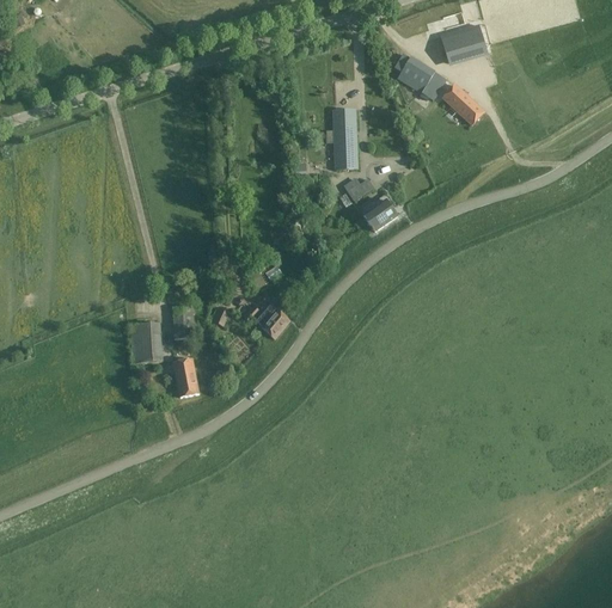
[(489,54),(479,23),(440,35),(450,66),(489,54)]
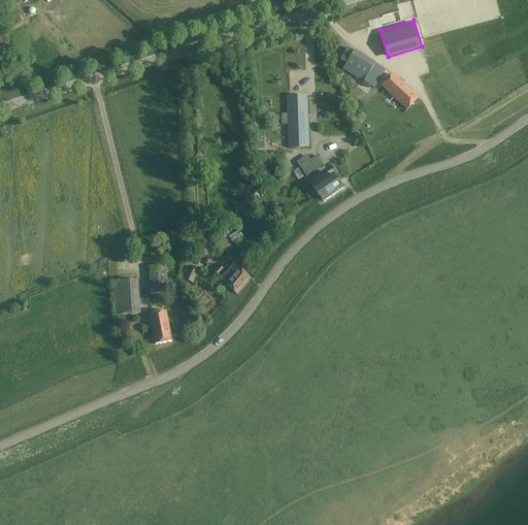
[(353,48),(348,45),(340,57),(347,61),(342,66),(374,86),(386,67),(354,47),(353,48)]
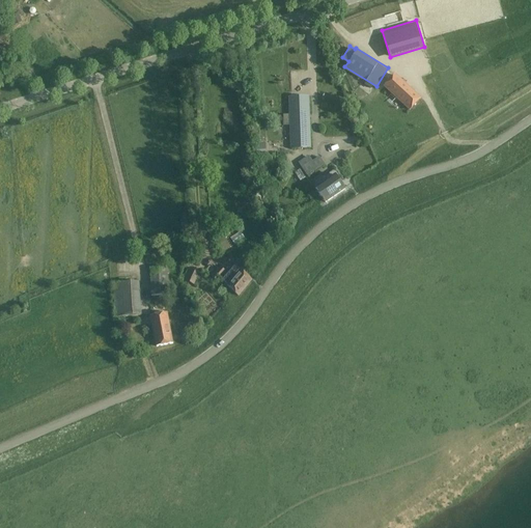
[(420,95),(395,74),(385,84),(410,107),(420,95)]
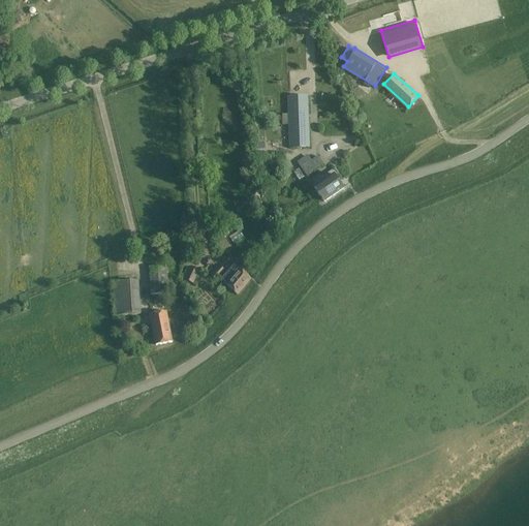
[(308,93),(287,94),(289,146),(309,145),(308,93)]
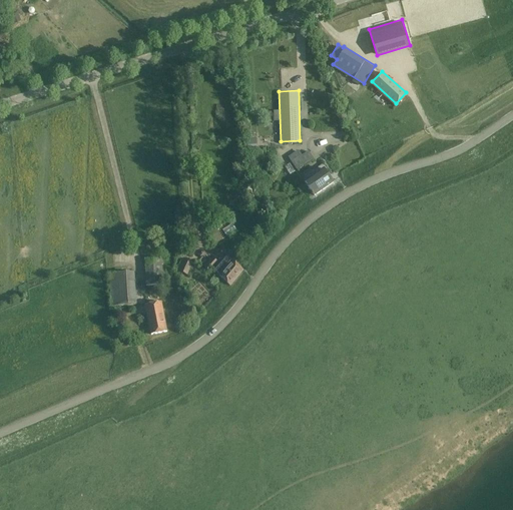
[(258,149),(257,134),(247,135),(248,149),(258,149)]
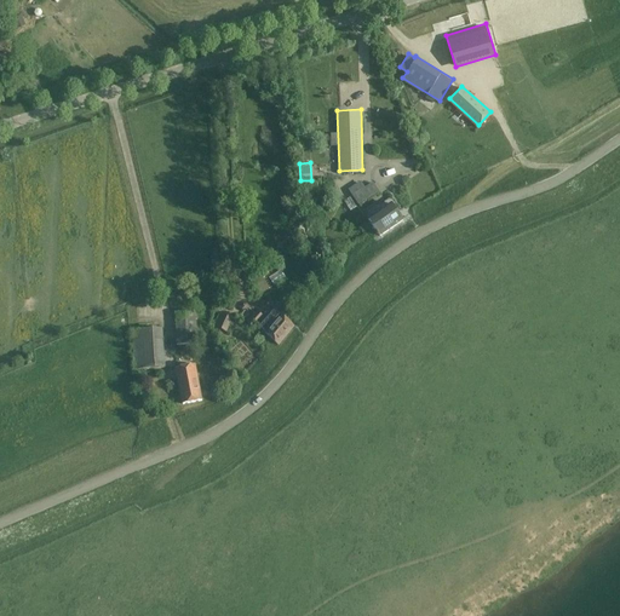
[(365,185),(361,179),(349,188),(360,203),(379,189),(373,179),(365,185)]
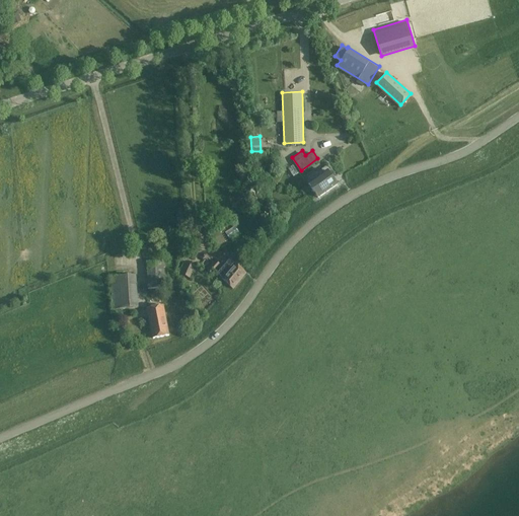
[(308,182),(312,188),(318,196),(337,182),(327,168),(308,182)]
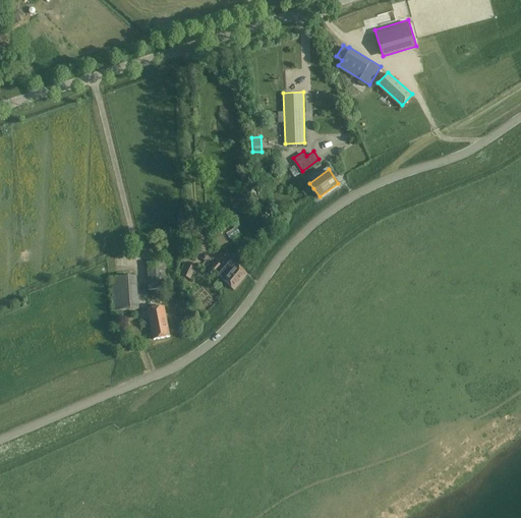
[(239,232),(226,213),(206,227),(219,245),(239,232)]
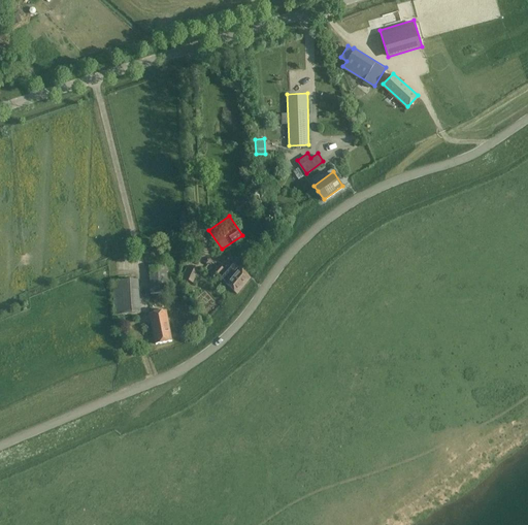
[(225,266),(219,261),(209,271),(217,277),(225,267),(224,266),(225,266)]
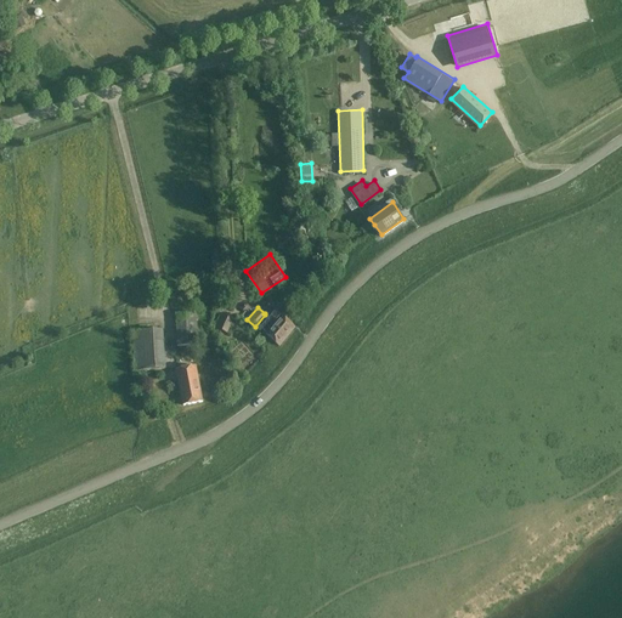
[(295,325),(275,307),(260,325),(265,330),(280,344),(295,325)]
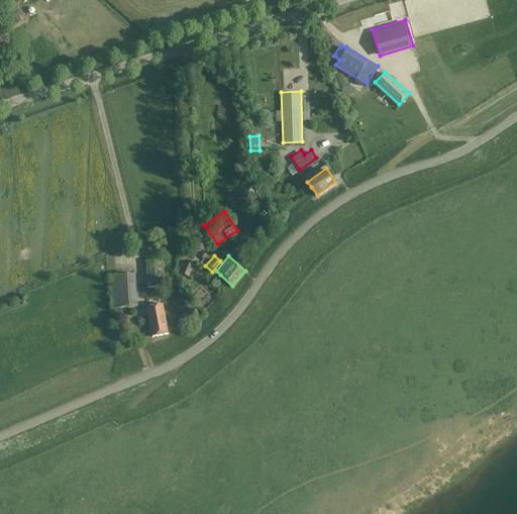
[(164,285),(163,258),(146,259),(147,286),(164,285)]
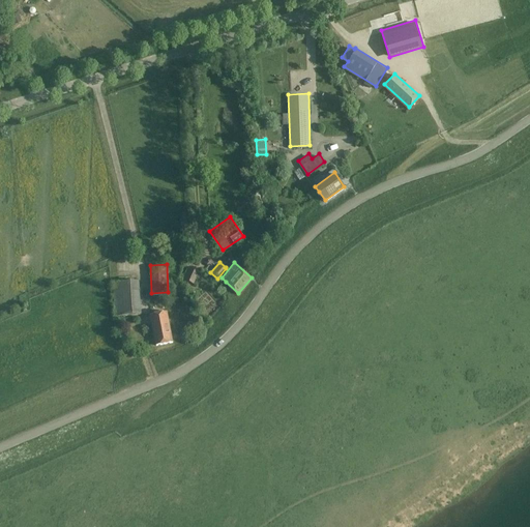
[(200,269),(190,265),(185,276),(194,282),(200,269)]
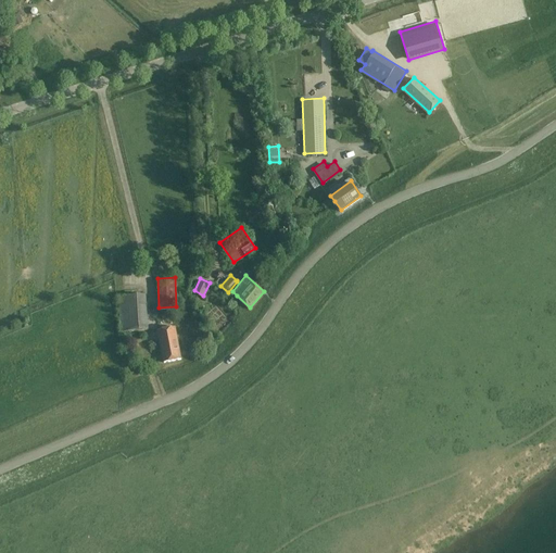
[(149,327),(146,291),(117,294),(121,329),(149,327)]
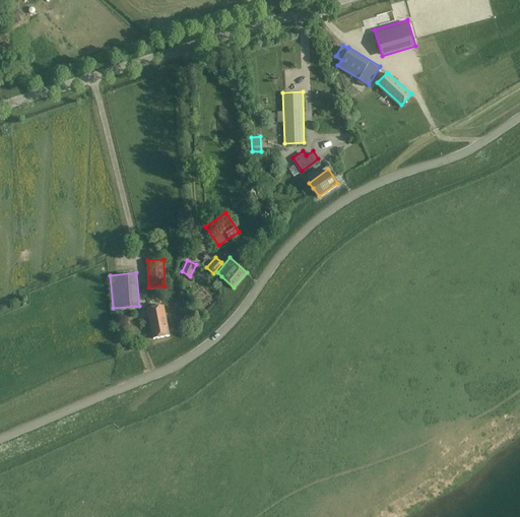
[(170,333),(164,304),(147,307),(152,336),(170,333)]
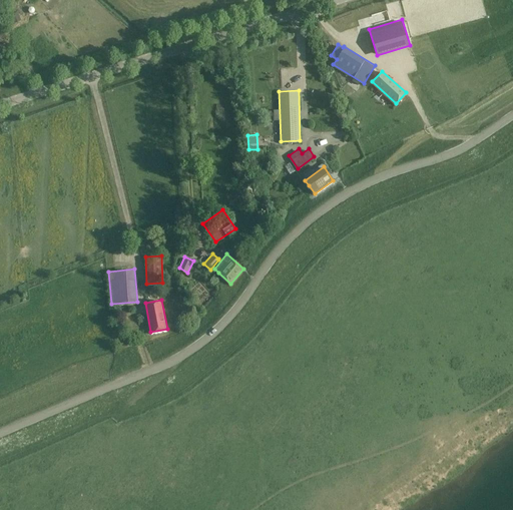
All buildings are outlined.
